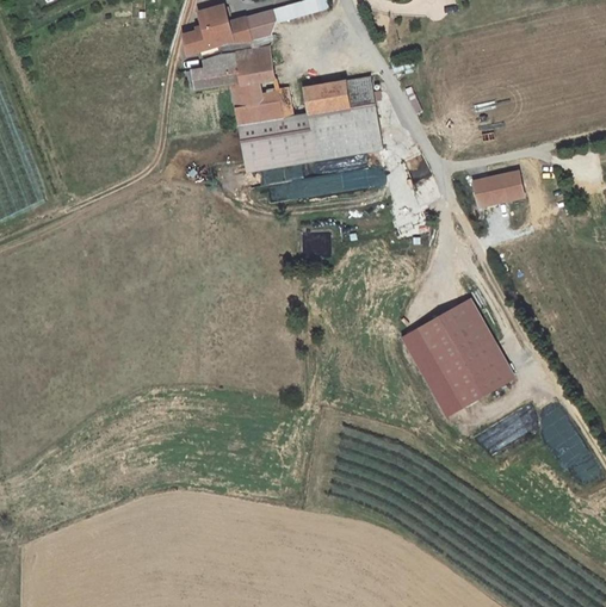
[(303,0),(243,16),(248,36),(265,31),(263,23),(315,10),(313,0),(303,0)]
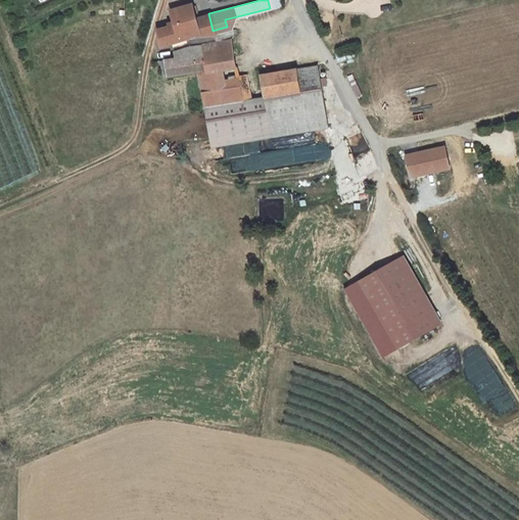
[(171,7),(176,22),(196,16),(192,2),(171,7)]
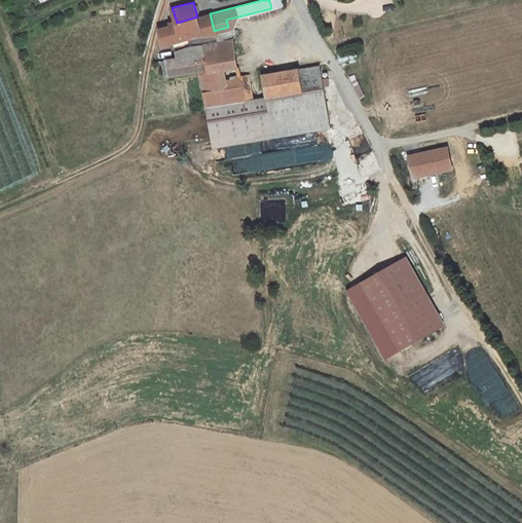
[(177,23),(159,28),(162,44),(174,41),(214,31),(210,13),(197,16),(177,23)]
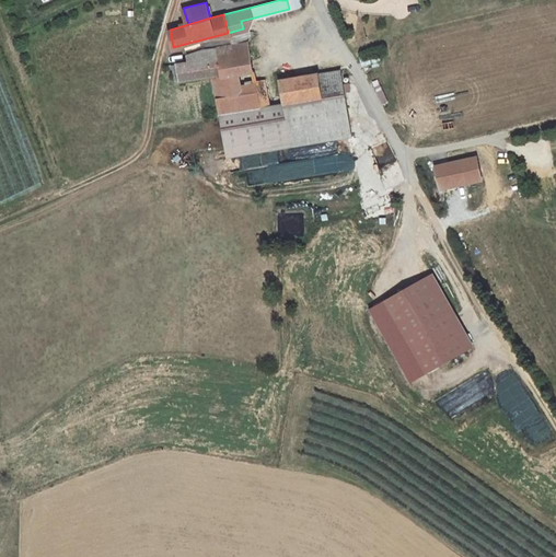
[(228,33),(231,45),(244,42),(243,28),(228,33)]
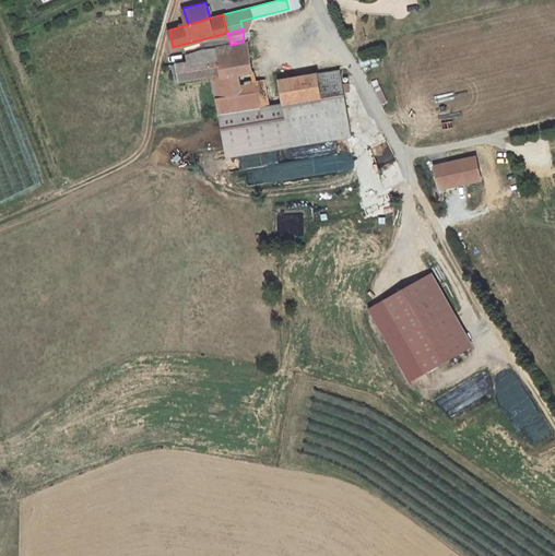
[(227,33),(185,44),(187,51),(231,45),(227,33)]
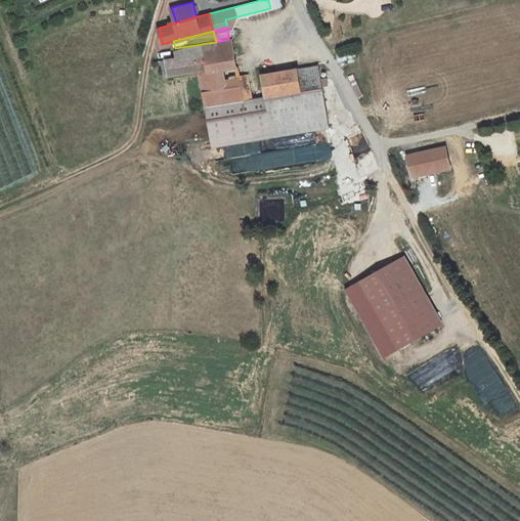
[(230,70),(228,39),(216,42),(175,48),(174,57),(161,58),(163,78),(192,76),(200,109),(204,109),(224,103),(219,82),(218,72),(230,70)]
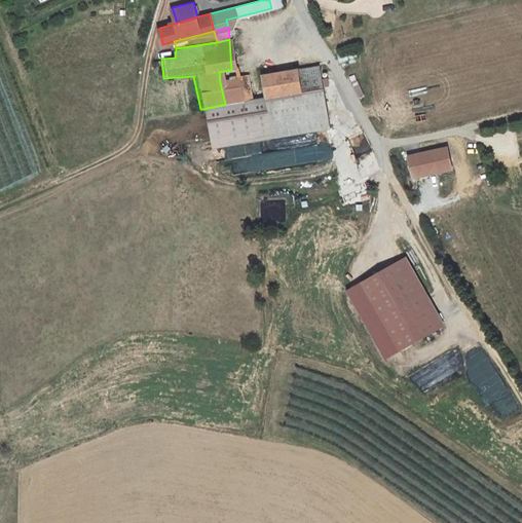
[(315,64),(295,68),(300,89),(321,85),(320,84),(319,78),(315,64)]
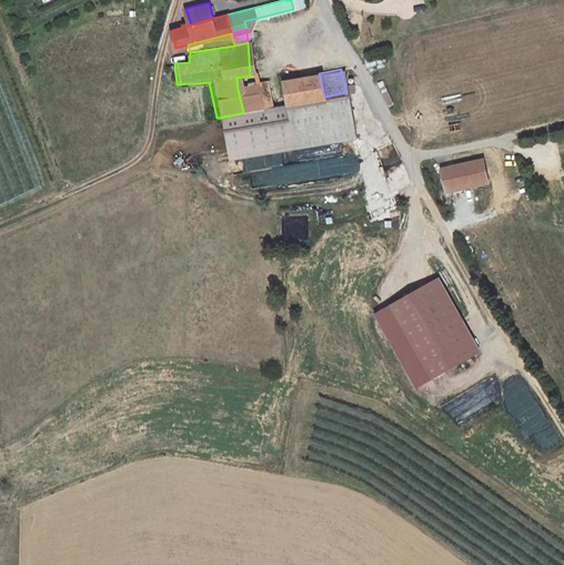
[(289,103),(324,97),(319,73),(284,81),(289,103)]
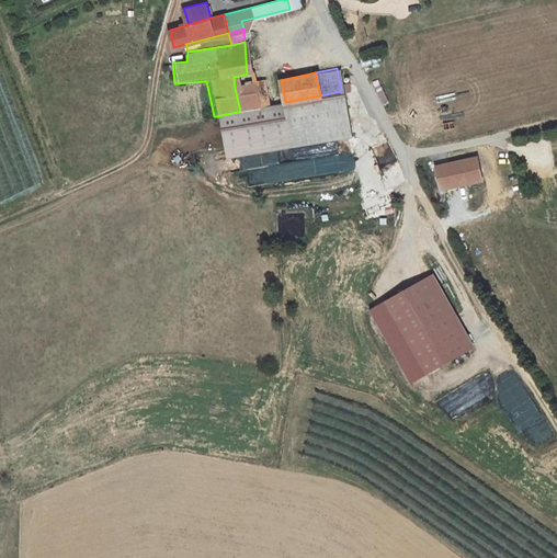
[(261,107),(256,83),(247,86),(252,109),(261,107)]
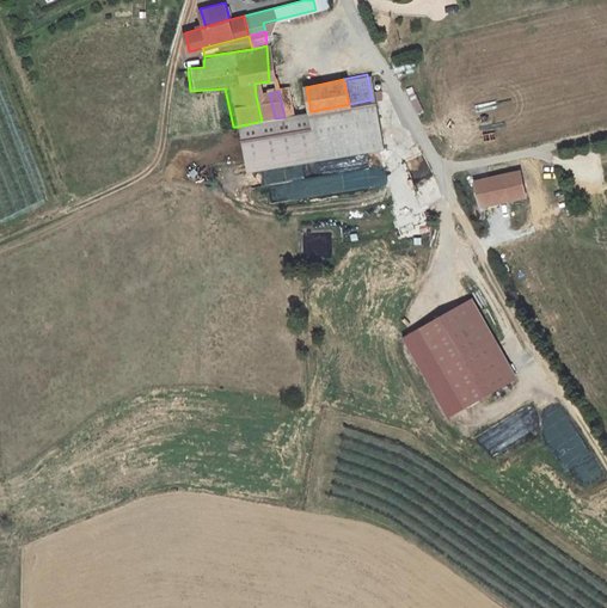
[(262,121),(275,118),(269,93),(256,96),(262,121)]
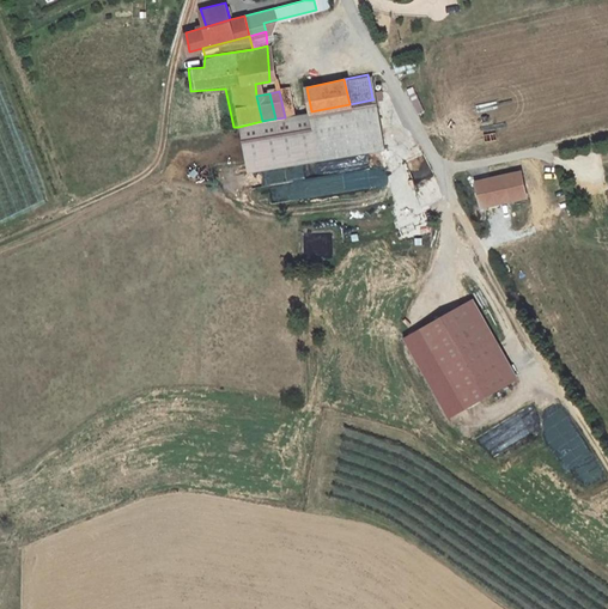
[(262,121),(238,127),(248,175),(383,147),(374,99),(350,104),(311,111),(285,117),(275,119),(262,121)]
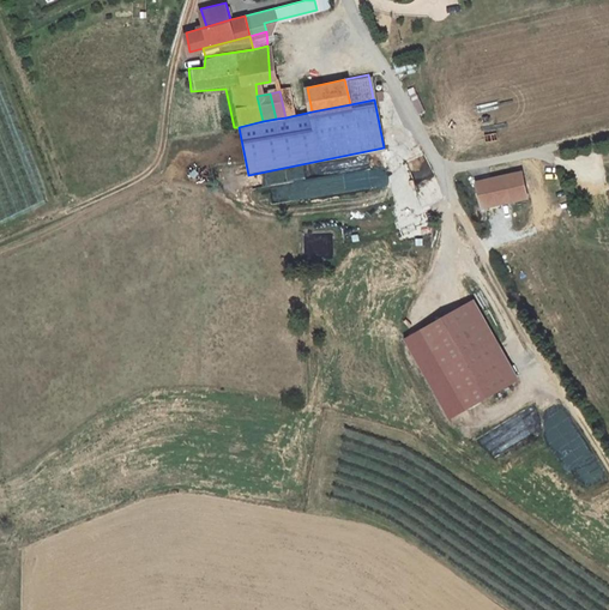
[(531,163),(487,173),(492,197),(537,187),(531,163)]
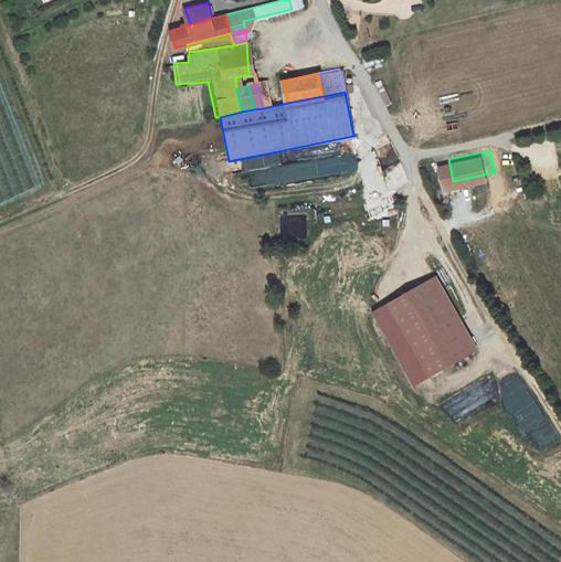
[(309,157),(310,172),(331,170),(330,156),(309,157)]
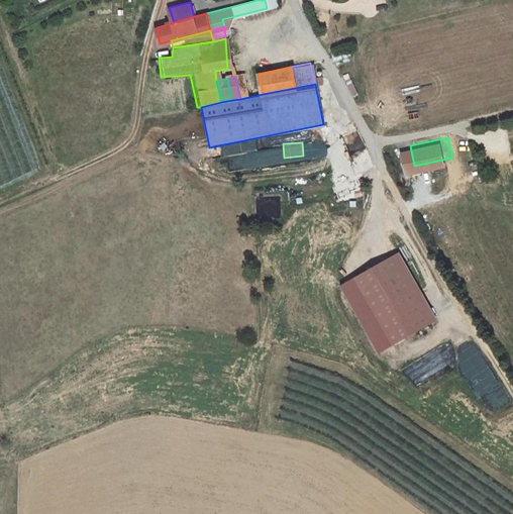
[(266,148),(266,147),(242,151),(244,165),(282,158),(282,155),(277,155),(276,146),(266,148)]
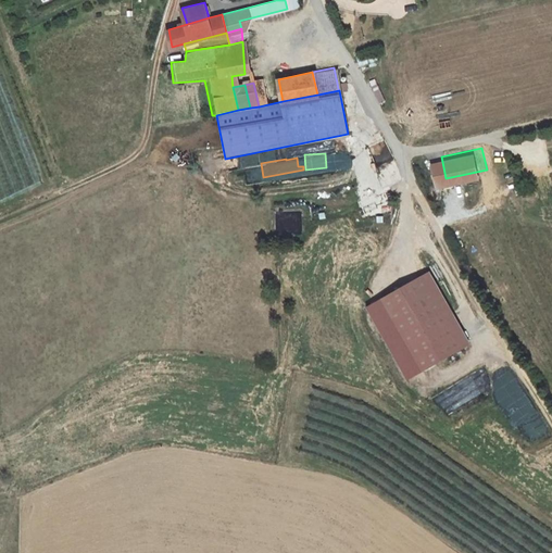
[(429,272),(419,277),(460,348),(469,342),(429,272)]
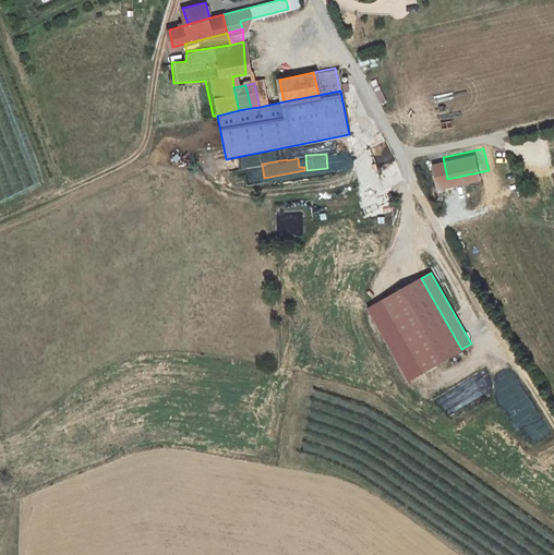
[(421,278),(383,300),(424,371),(461,349),(421,278)]
